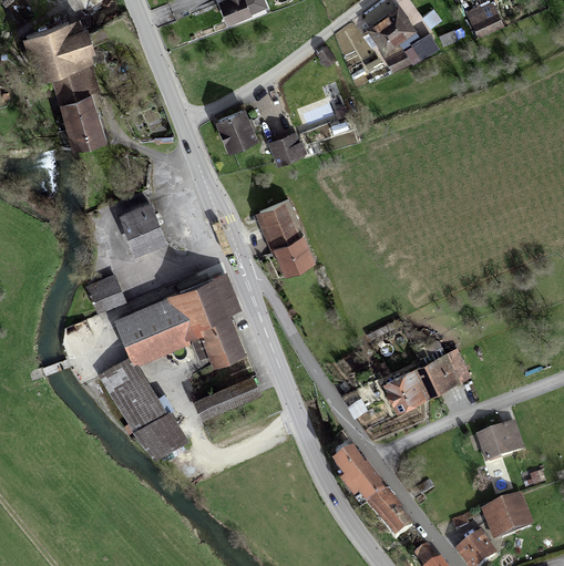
[(223,0),(217,2),(225,22),(260,8),(257,0),(223,0)]
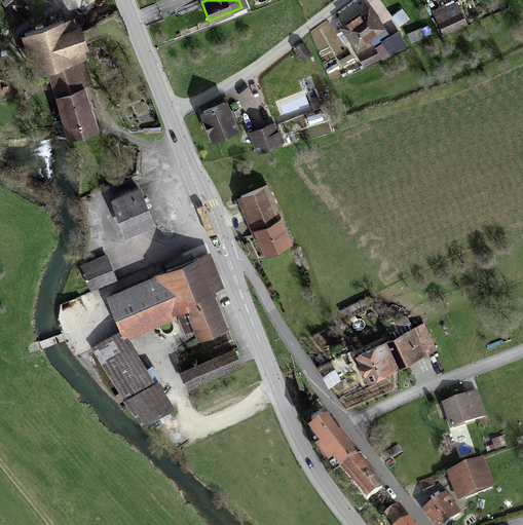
[(451,3),(430,11),(439,35),(460,26),(451,3)]
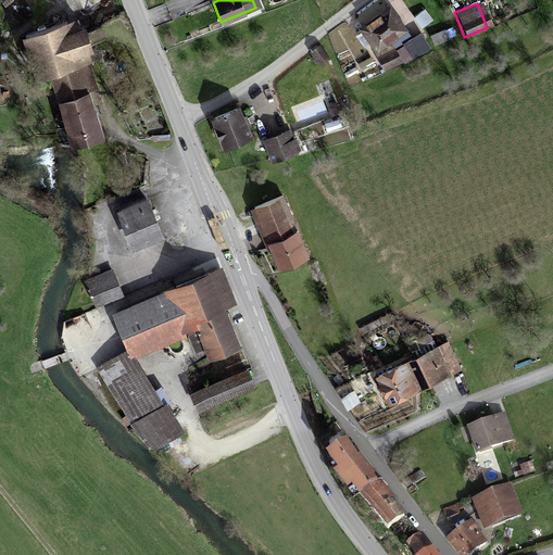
[(388,9),(359,29),(374,52),(404,30),(388,9)]
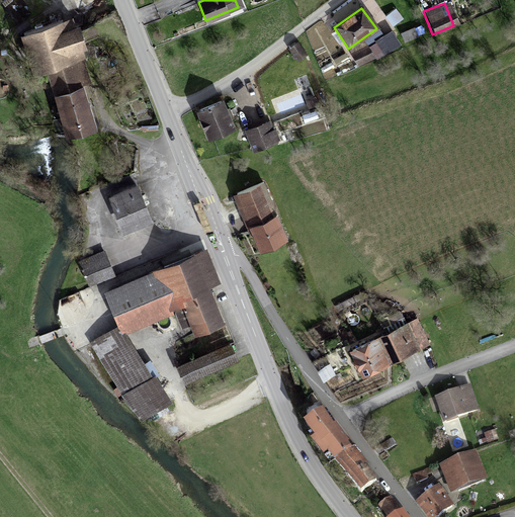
[(37,73),(47,70),(81,59),(78,51),(86,48),(79,25),(71,28),(68,18),(24,31),(37,73)]
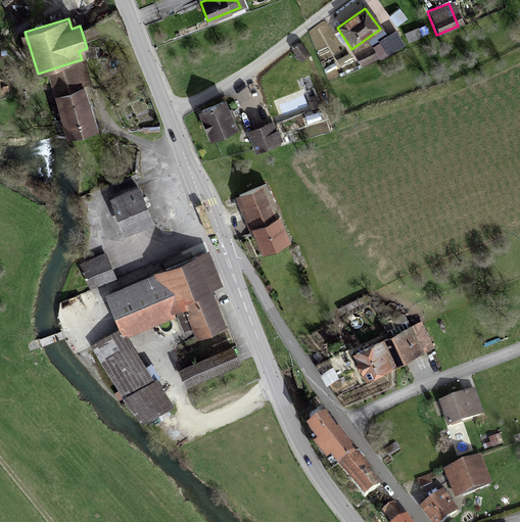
[(392,33),(375,43),(383,57),(402,47),(392,33)]
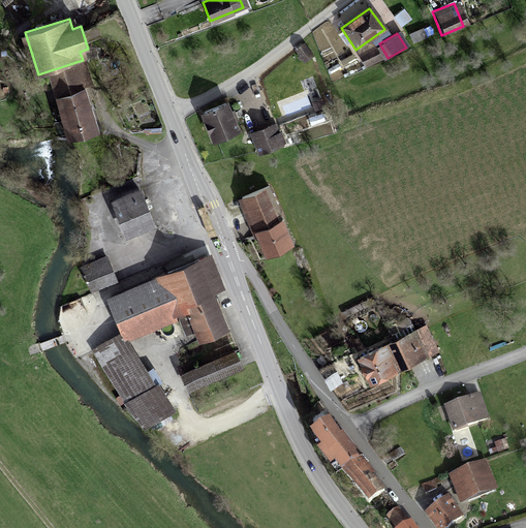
[(301,45),(291,51),(300,63),(309,57),(301,45)]
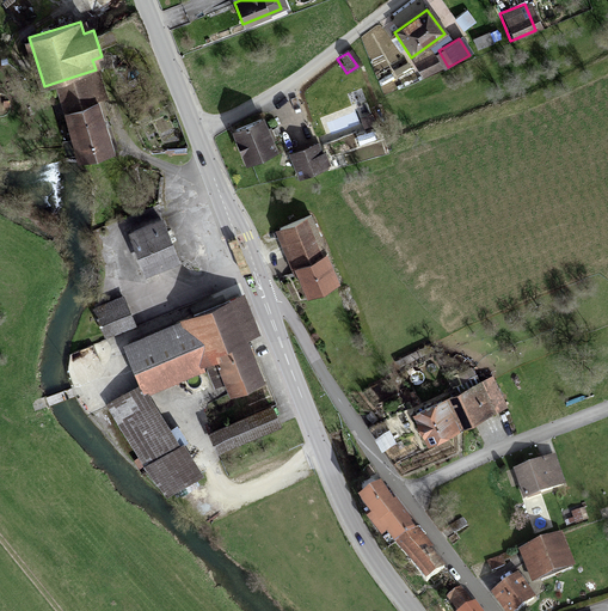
[(433,55),(411,65),(418,80),(440,71),(433,55)]
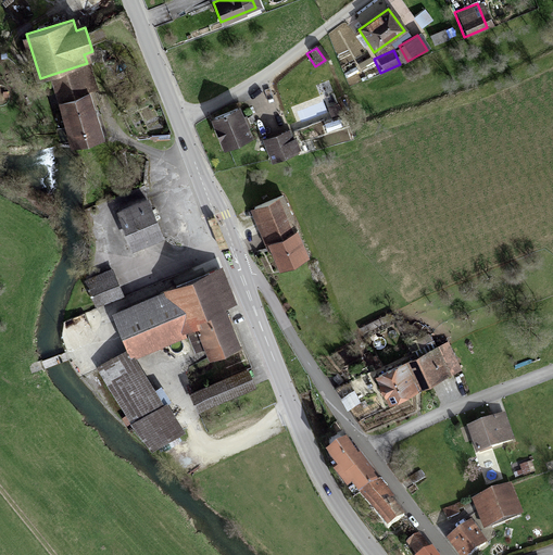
[(59,100),(88,91),(95,89),(87,63),(50,75),(59,100)]
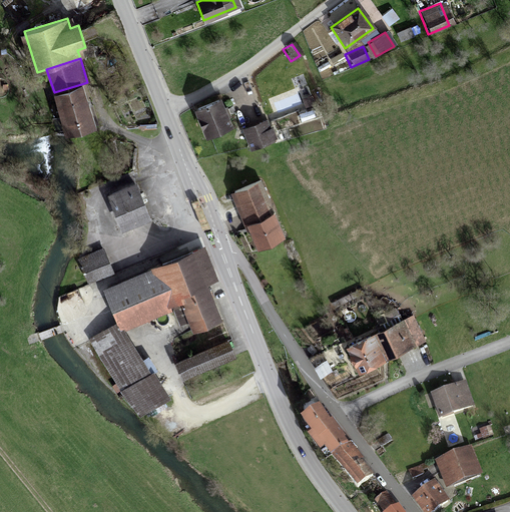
[(81,84),(54,92),(67,135),(94,126),(81,84)]
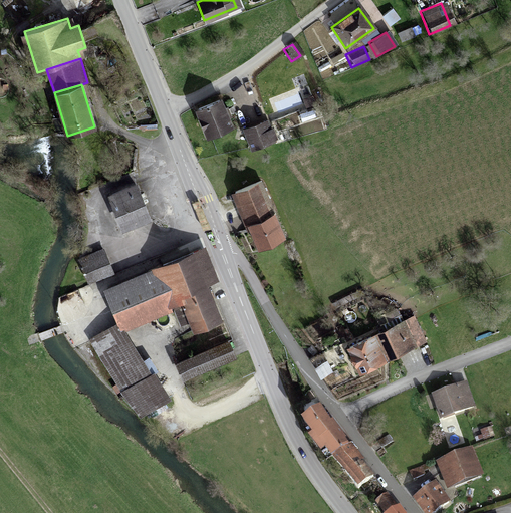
[(220,101),(196,110),(206,137),(230,129),(220,101)]
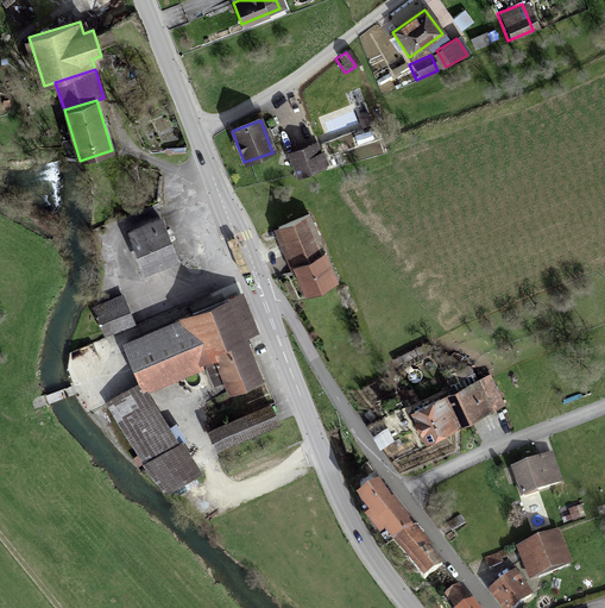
[(313,145),(288,154),(297,182),(322,173),(313,145)]
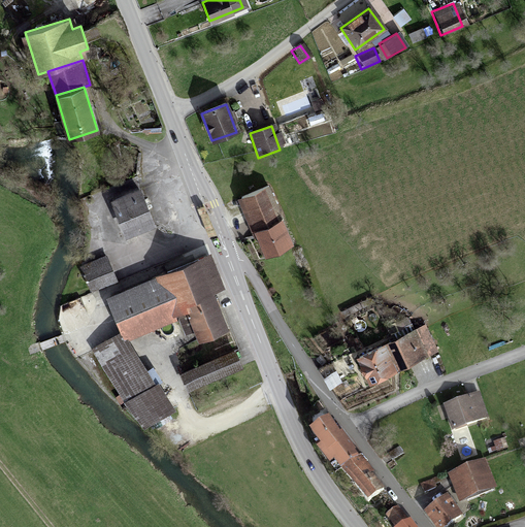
[(138,189),(111,200),(126,235),(153,224),(138,189)]
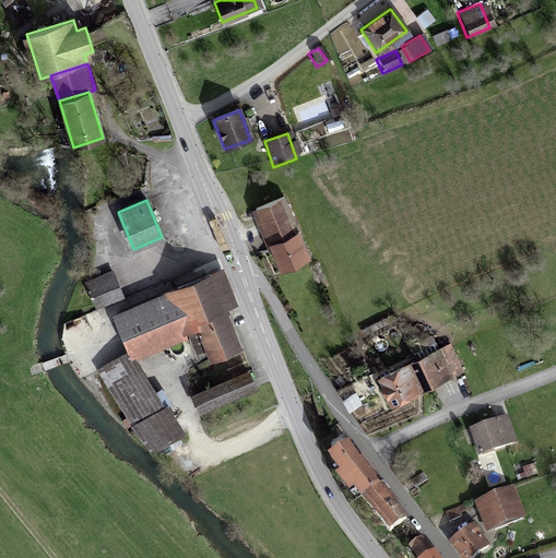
[(282,200),(251,211),(264,245),(269,244),(295,234),(282,200)]
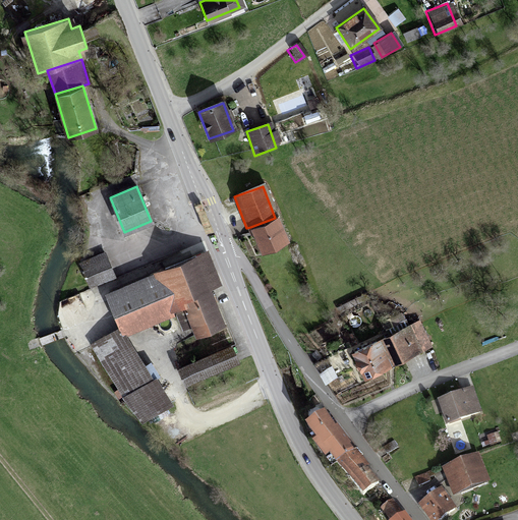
[(275,218),(250,227),(259,250),(284,241),(275,218)]
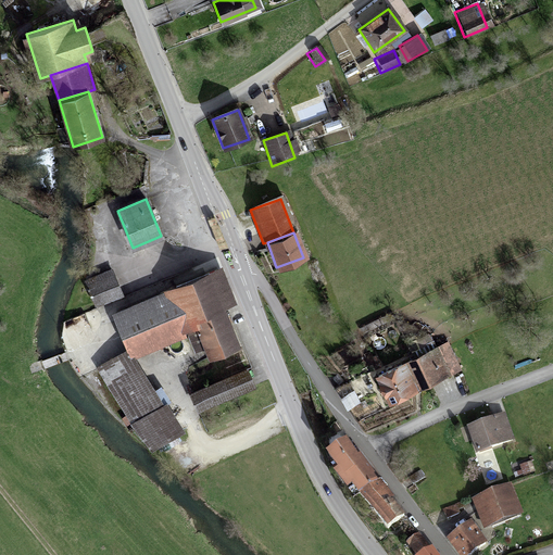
[(220,269),(112,313),(130,357),(186,335),(192,351),(203,345),(209,357),(238,345),(222,307),(233,303),(220,269)]
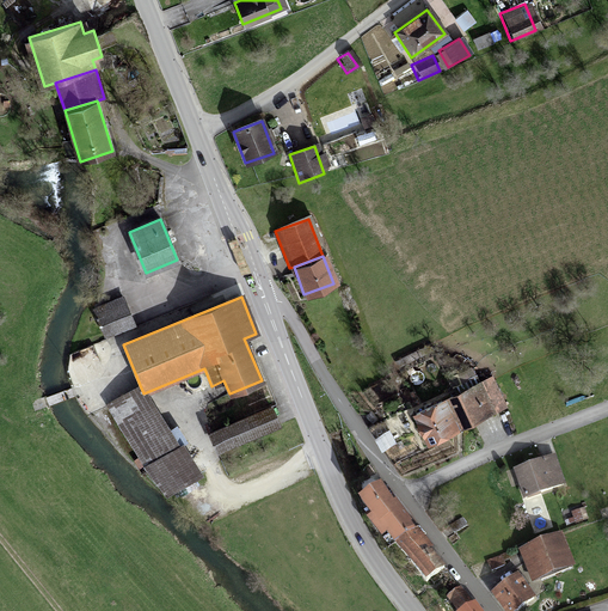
[(120,300),(93,310),(104,340),(130,329),(120,300)]
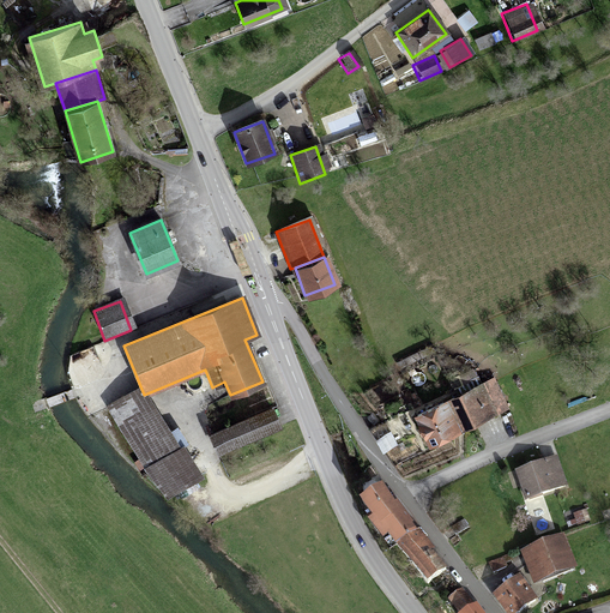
[(488,383),(410,416),(423,445),(500,412),(488,383)]
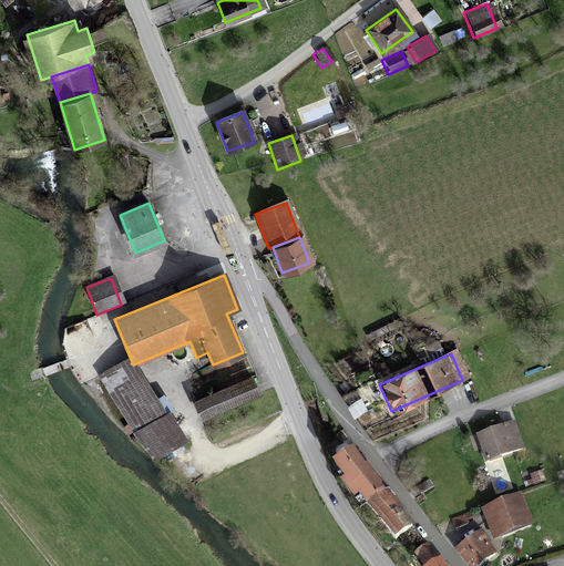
[(127,357),(96,376),(131,432),(162,413),(127,357)]
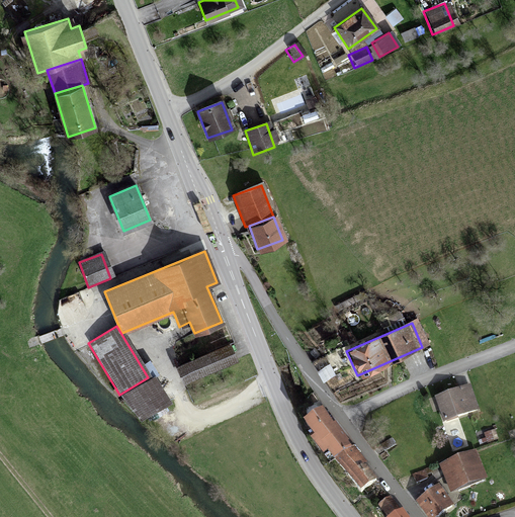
[(230,345),(176,366),(182,383),(236,362),(230,345)]
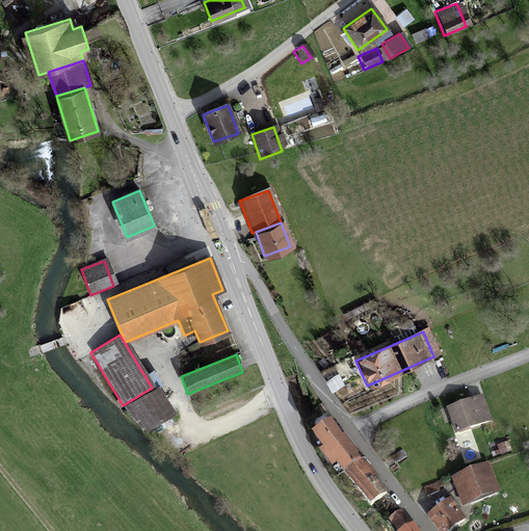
[(152,388),(123,405),(146,431),(175,415),(156,385),(152,388)]
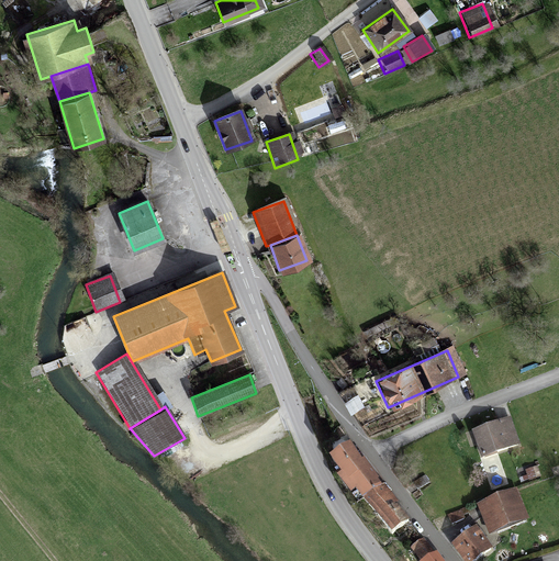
[(506,419),(470,432),(479,458),(515,446),(506,419)]
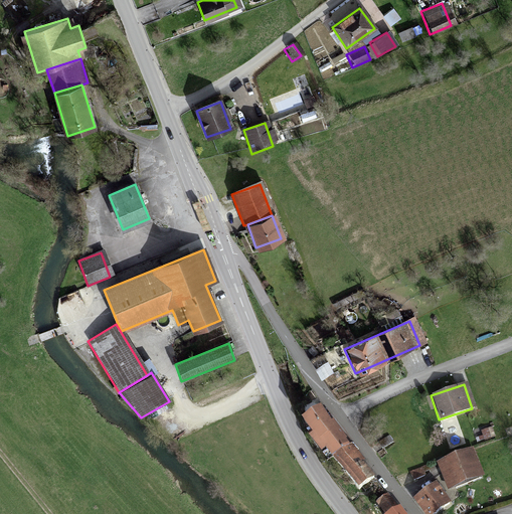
[(352,490),(369,477),(316,409),(300,422),(311,438),(307,441),(319,457),(324,454),(352,490)]
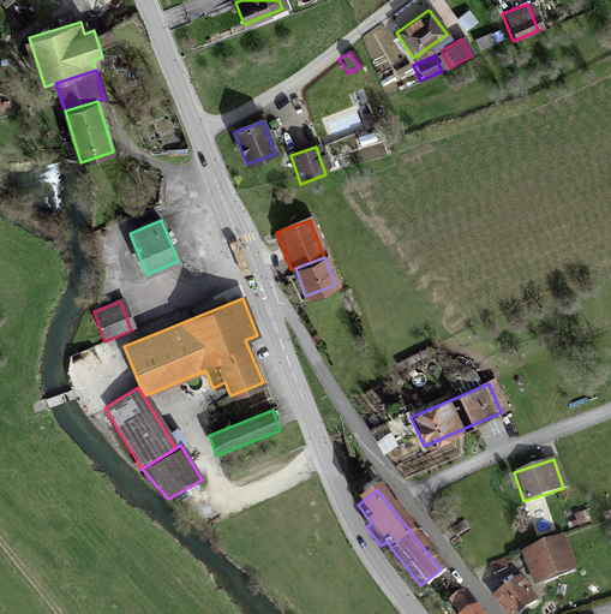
[(461,522),(449,529),(454,536),(466,529),(461,522)]
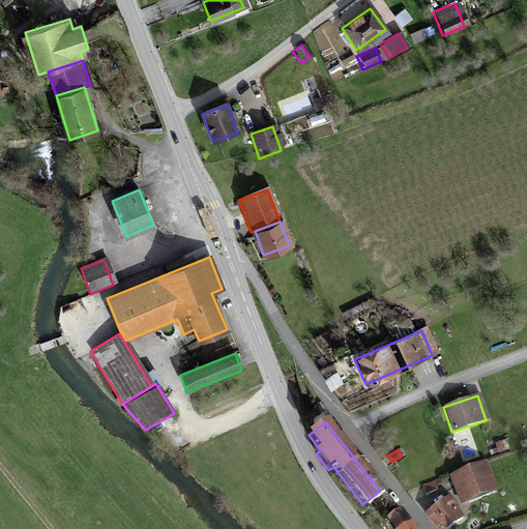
[(482,465),(449,477),(460,504),(493,491),(482,465)]
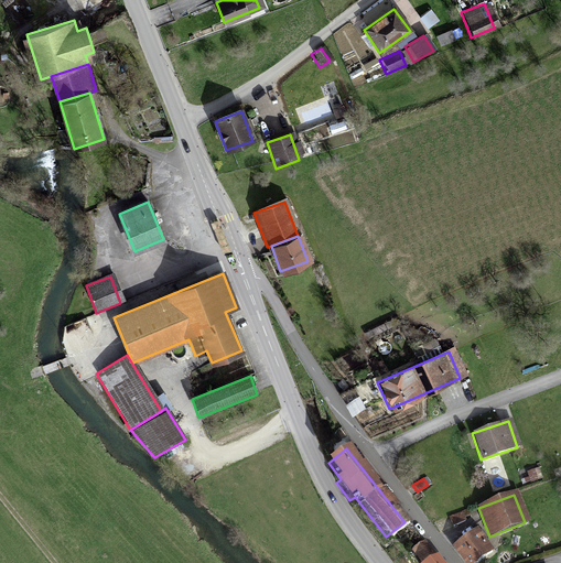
[(463,512),(446,519),(450,528),(467,521),(463,512)]
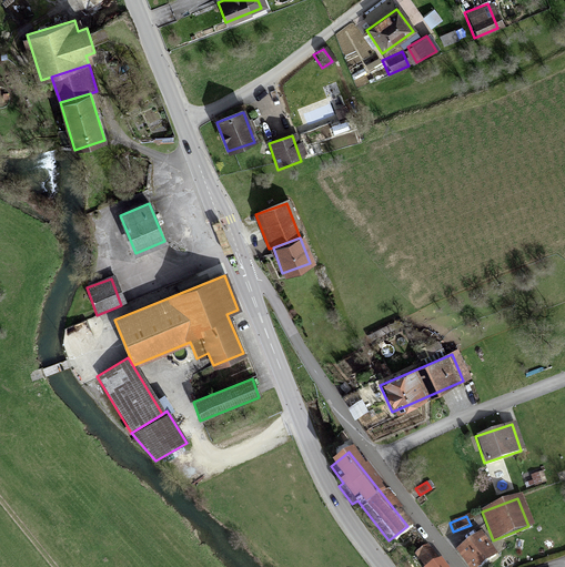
[(474,536),(453,553),(464,566),(475,566),(491,556),(474,536)]
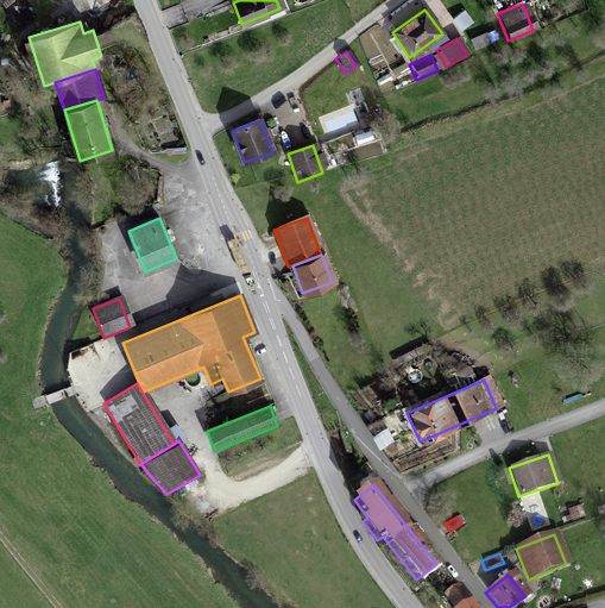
[(460,607),(467,602),(454,584),(442,594),(449,607),(460,607)]
